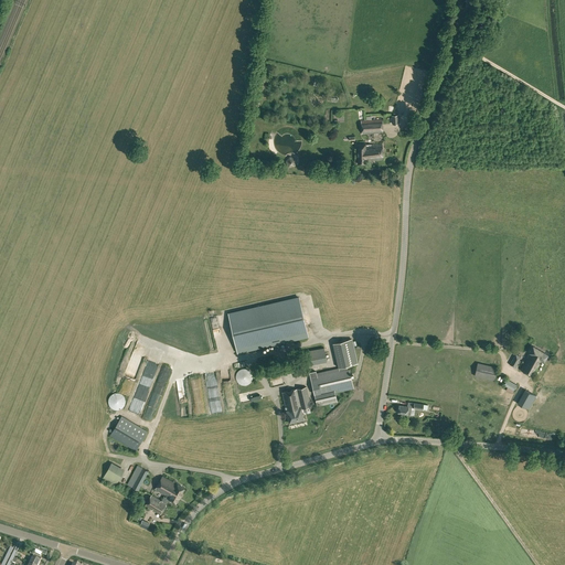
[(502,0),(498,9),(503,12),(509,2),(503,0),(502,0)]
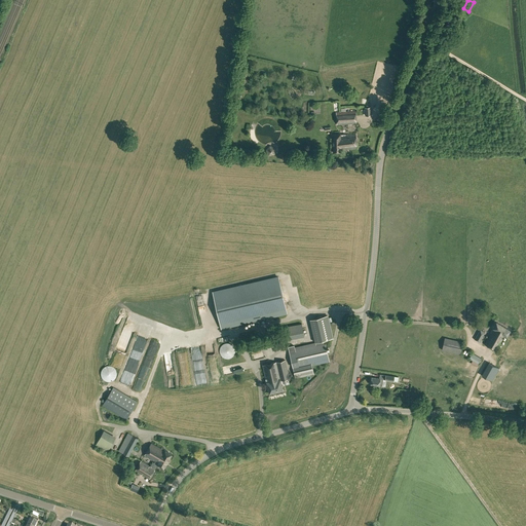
[(336,112),(337,125),(357,123),(355,111),(339,112),(336,112)]
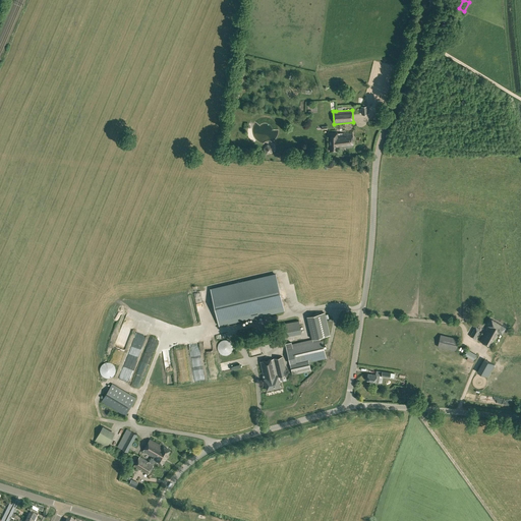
[(330,132),(330,151),(338,151),(338,148),(353,148),(352,132),(338,133),(338,132),(330,132)]
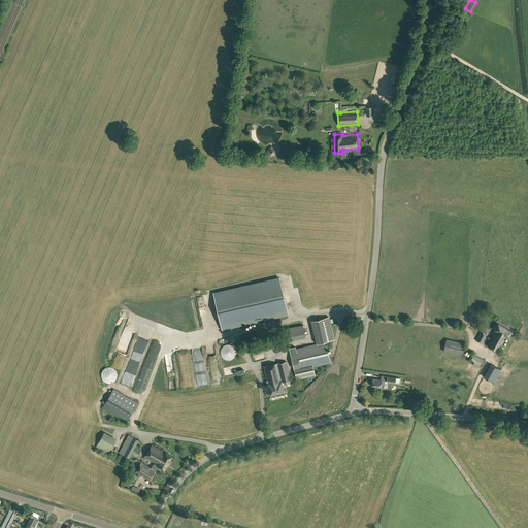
[(267,151),(269,156),(275,155),(276,149),(271,145),(267,151)]
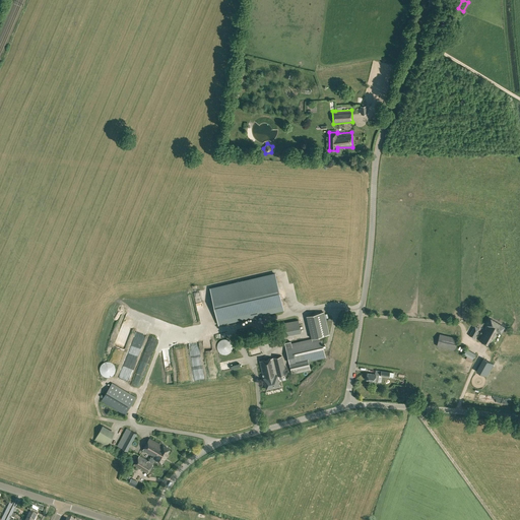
[(275,274),(210,288),(218,324),(258,315),(258,316),(261,316),(261,314),(283,309),(275,274)]
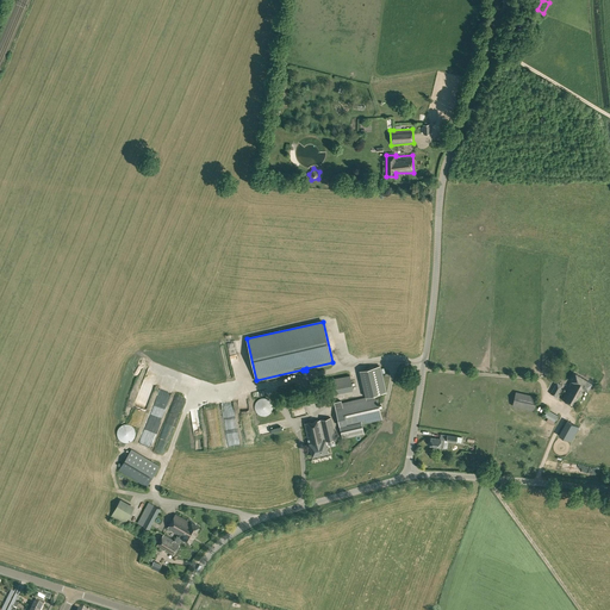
[(335,404),(342,439),(363,434),(361,424),(381,419),(377,394),(386,392),(381,373),(380,366),(359,371),(365,397),(335,404)]
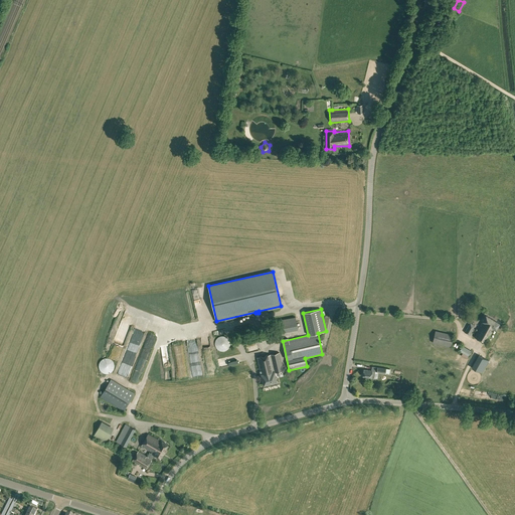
[(475,337),(485,343),(494,328),(496,329),(497,327),(499,328),(501,325),(499,324),(499,323),(486,315),(482,321),(480,325),(481,326),(475,337)]
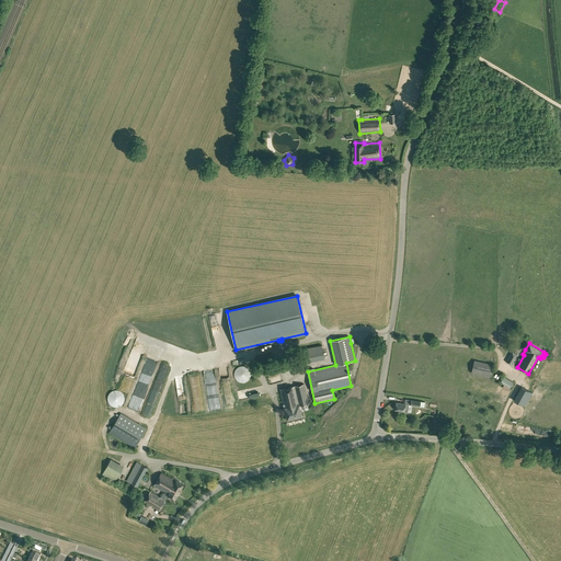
[(284,358),(286,368),(306,365),(305,362),(324,358),(322,347),(304,351),(304,355),(284,358)]
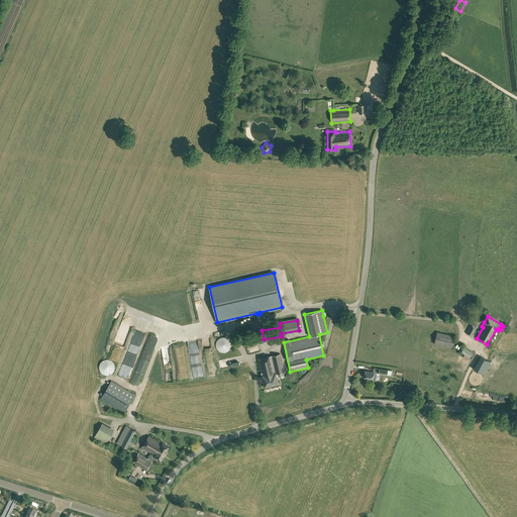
[(467,333),(472,336),(477,326),(472,323),(467,333)]
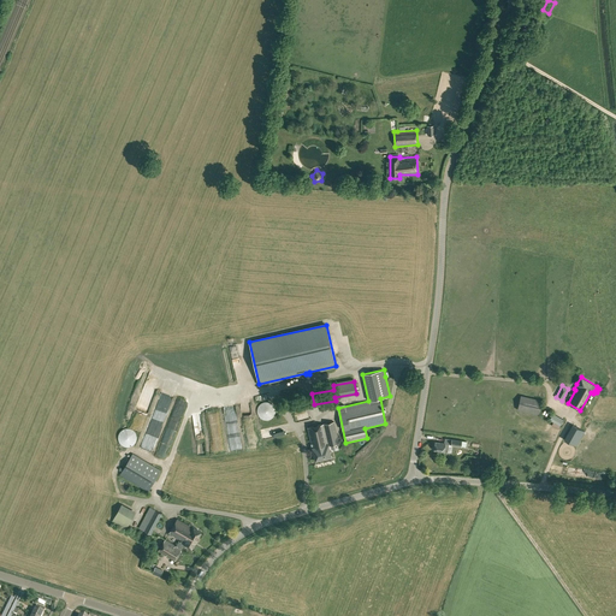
[(517,409),(539,415),(543,401),(521,396),(517,409)]
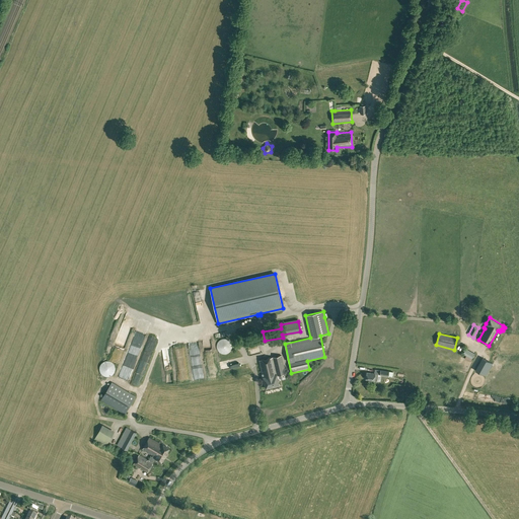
[(222,354),(224,354),(225,354),(227,354),(228,353),(229,352),(230,351),(231,349),(231,348),(232,346),(231,344),(231,343),(230,342),(229,341),(227,340),(225,339),(223,339),(221,339),(220,340),(219,341),(217,343),(217,344),(217,347),(217,348),(218,350),(219,352),(220,353),(222,354)]
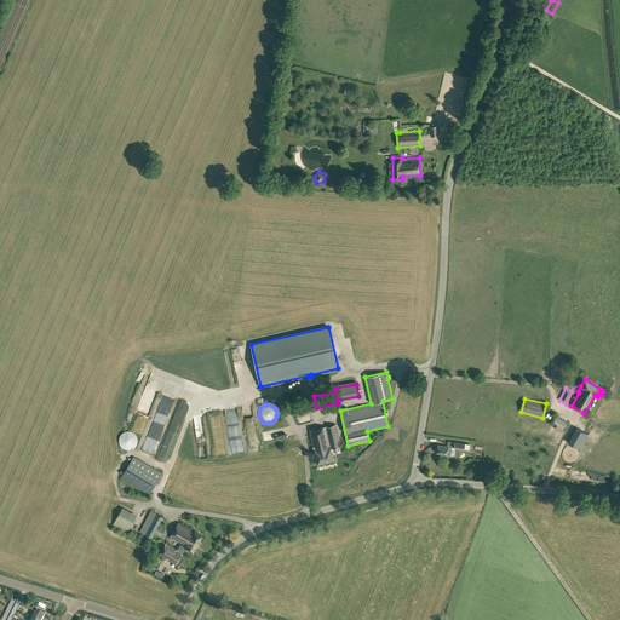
[(299,426),(315,423),(311,405),(294,407),(299,426)]
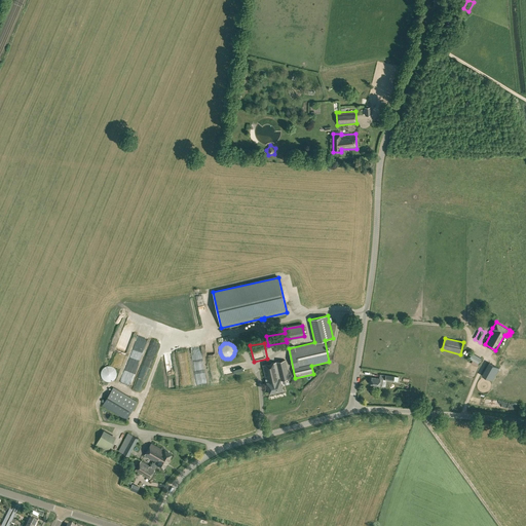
[(468,358),(478,363),(481,358),(472,352),(468,358)]
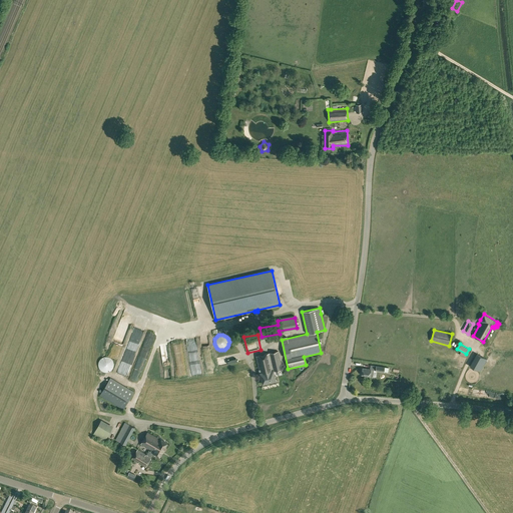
[(255,356),(263,384),(276,381),(274,371),(283,369),(278,351),(255,356)]
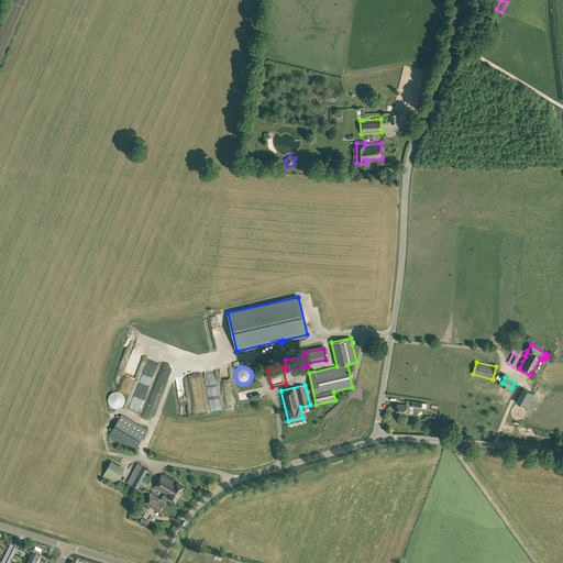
[(515,401),(527,408),(534,395),(522,388),(515,401)]
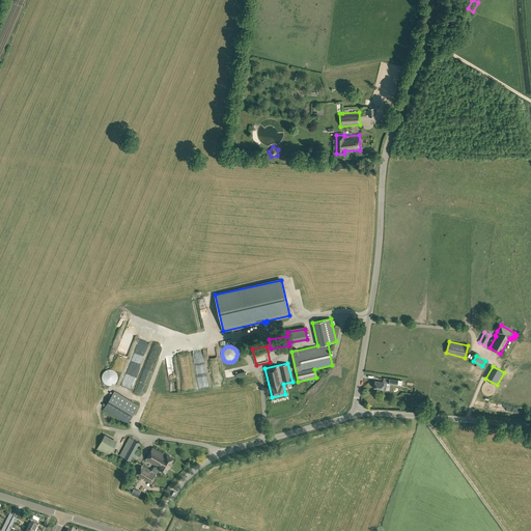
[(108,385),(109,385),(110,385),(112,385),(113,384),(114,384),(116,382),(117,380),(117,379),(117,378),(117,376),(117,375),(117,374),(117,373),(116,373),(116,372),(115,371),(114,370),(113,370),(112,369),(111,369),(110,369),(109,369),(108,369),(107,369),(107,370),(106,370),(105,370),(105,371),(104,371),(104,372),(103,373),(102,374),(102,376),(102,378),(102,380),(103,381),(104,383),(105,384),(106,385),(108,385)]
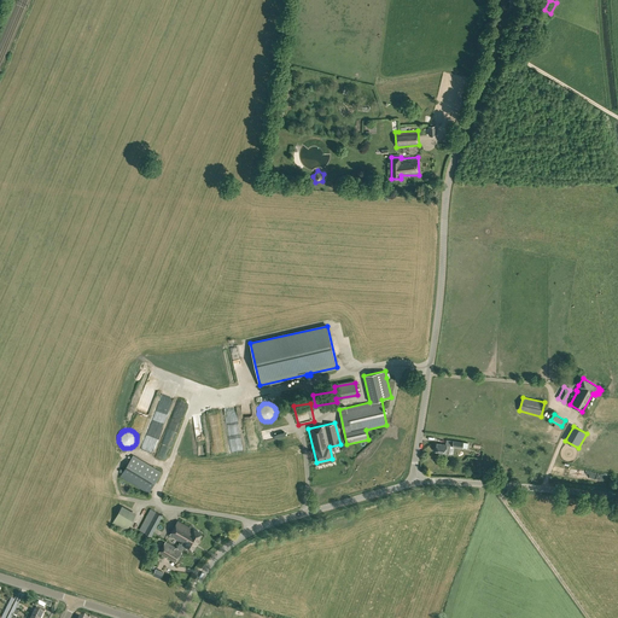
[(233,439),(237,448),(243,445),(238,433),(234,436),(235,438),(233,439)]
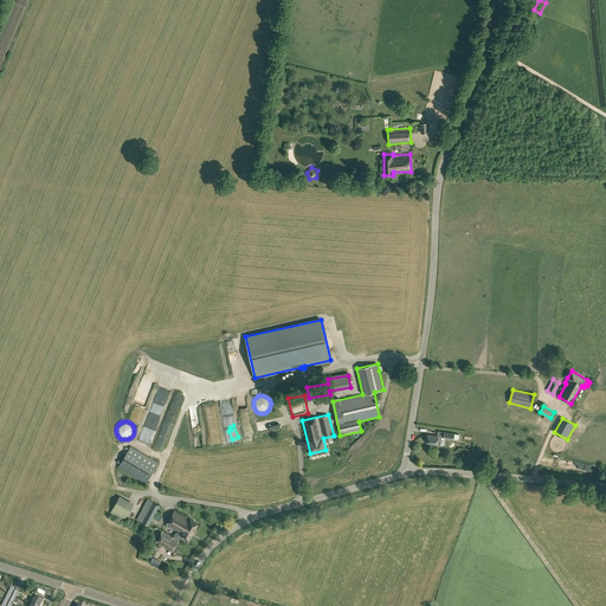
[(437,444),(440,444),(442,437),(458,439),(459,434),(438,431),(437,436),(429,434),(427,443),(437,444)]
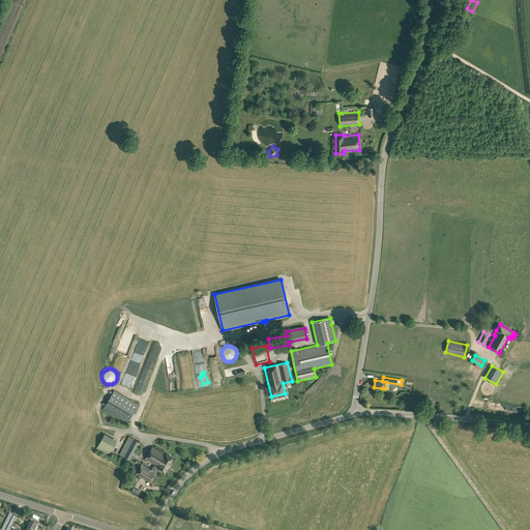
[(102,409),(127,423),(139,405),(114,390),(106,404),(104,402),(101,405),(105,406),(102,409)]
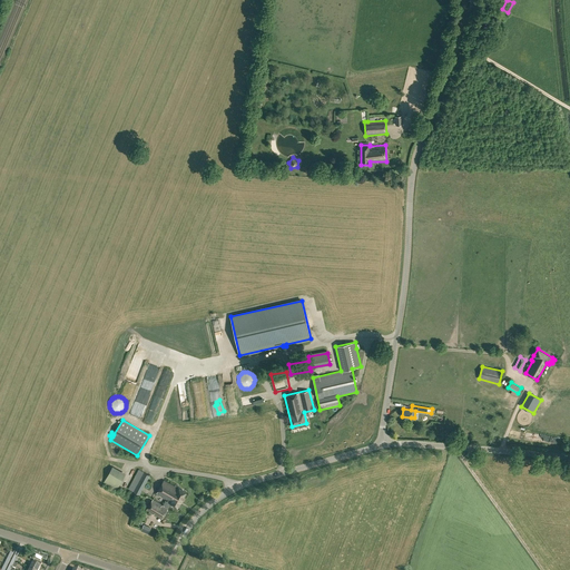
[(104,482),(117,490),(126,473),(112,467),(104,482)]
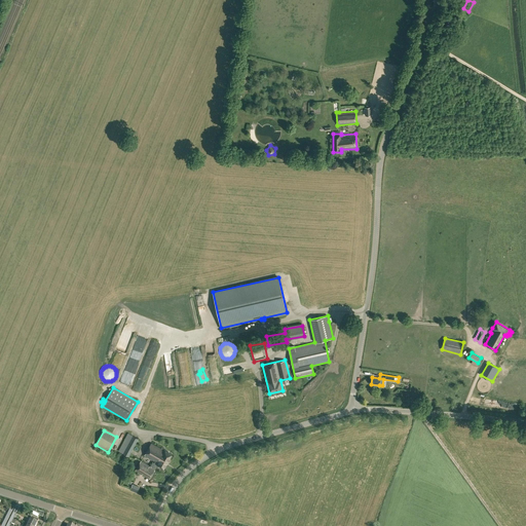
[(118,451),(128,456),(139,439),(128,433),(118,451)]
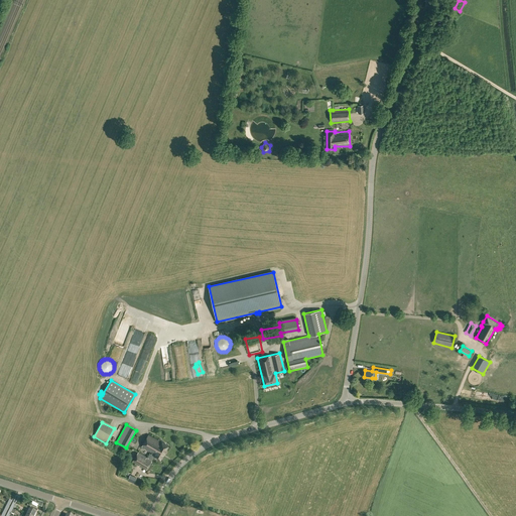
[(151,455),(154,456),(160,459),(168,445),(162,442),(161,442),(148,435),(141,446),(152,453),(151,455)]
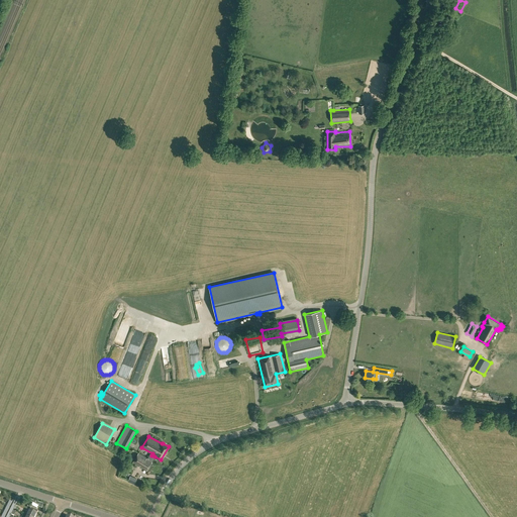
[(152,461),(154,456),(151,455),(150,454),(147,458),(138,452),(132,462),(146,471),(152,461)]
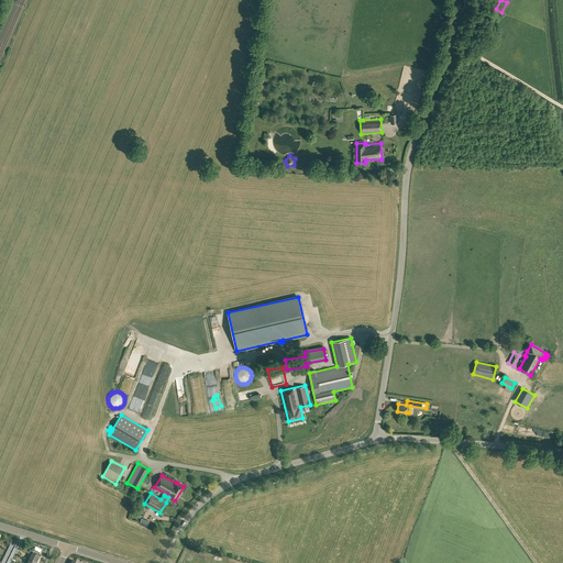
[(33,555),(30,562),(31,562),(37,562),(40,560),(42,556),(34,553),(33,556),(33,555)]
